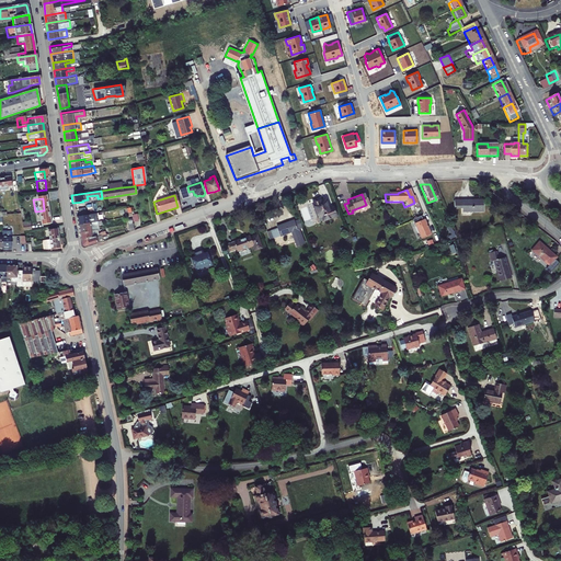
[(320,201),(308,205),(313,219),(318,217),(319,222),(332,217),(329,208),(324,209),(320,201)]
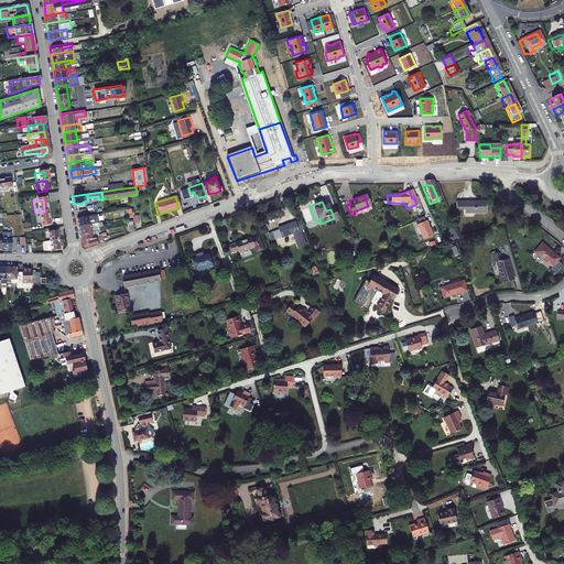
[(484,202),(456,203),(456,212),(463,212),(463,215),(485,214),(484,202)]
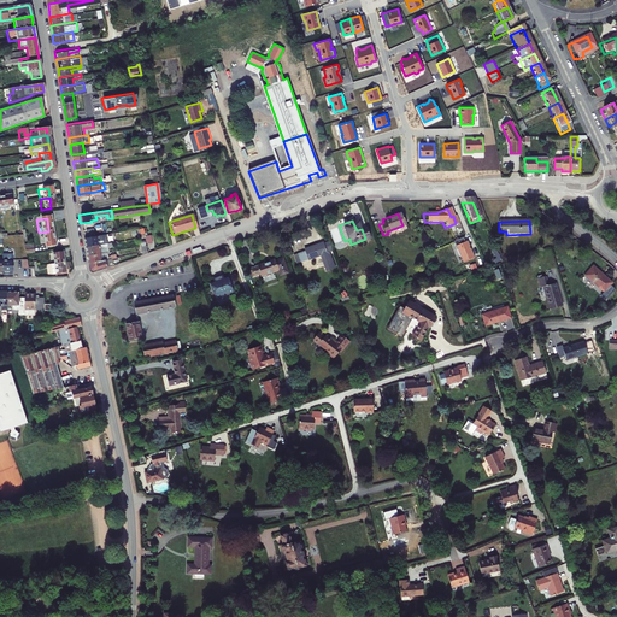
[(48,231),(39,233),(41,248),(51,246),(48,231)]
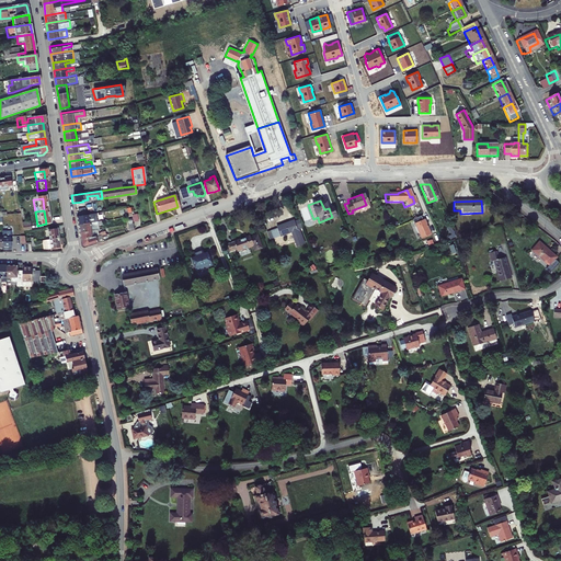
[(76,216),(77,224),(95,221),(94,213),(76,216)]
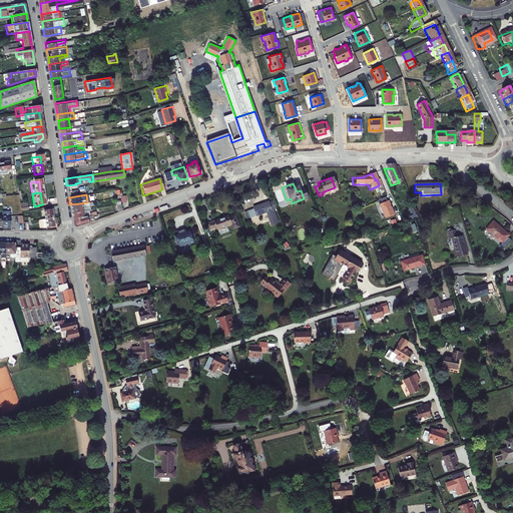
[(383,198),(375,201),(383,218),(393,214),(386,201),(384,202),(383,198)]
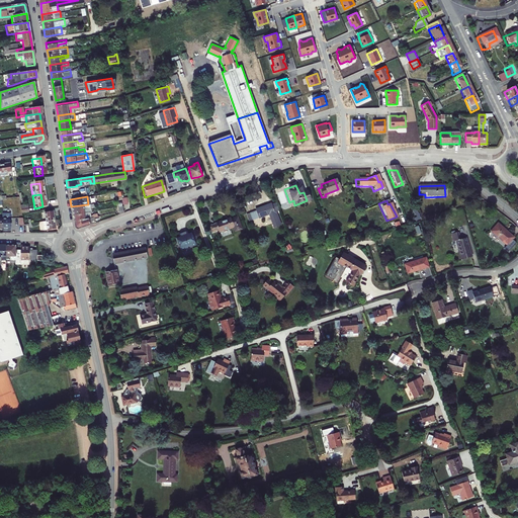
[(72,214),(90,211),(89,206),(92,206),(92,203),(88,204),(71,206),(72,214)]
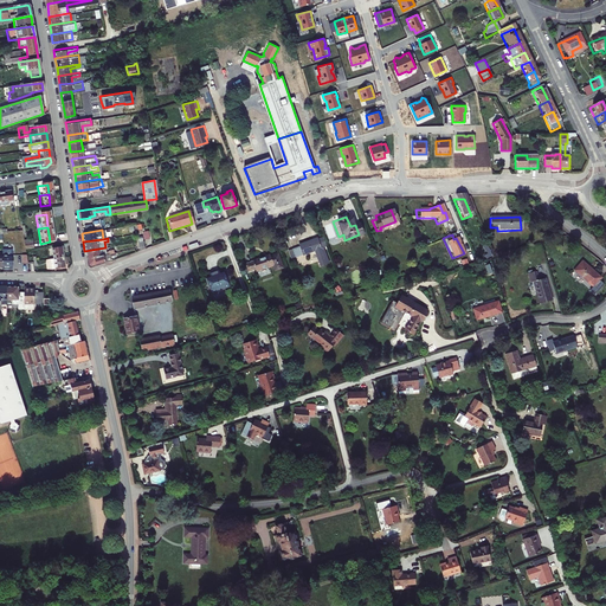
[(322,260),(315,240),(296,247),(296,250),(289,252),(292,260),(313,253),(316,263),(322,260)]
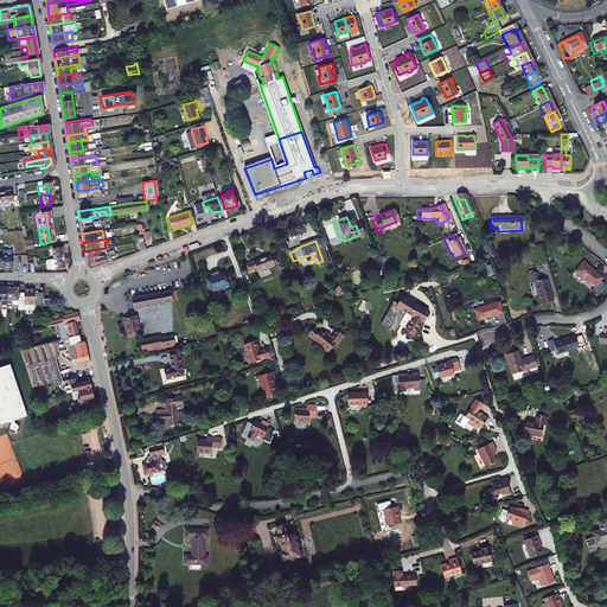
[(85,259),(113,253),(113,251),(106,253),(106,248),(84,251),(85,259)]
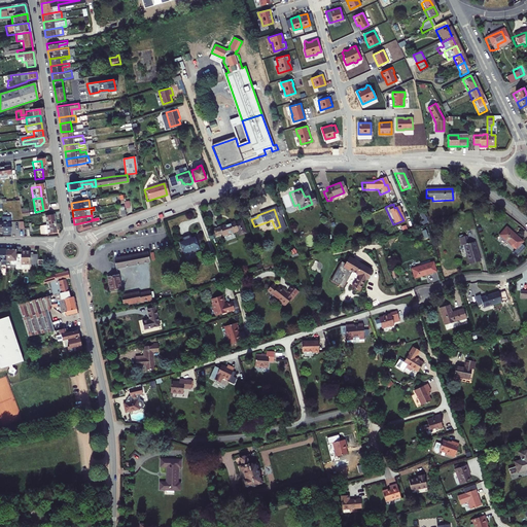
[(43,226),(53,225),(50,216),(42,217),(43,226)]
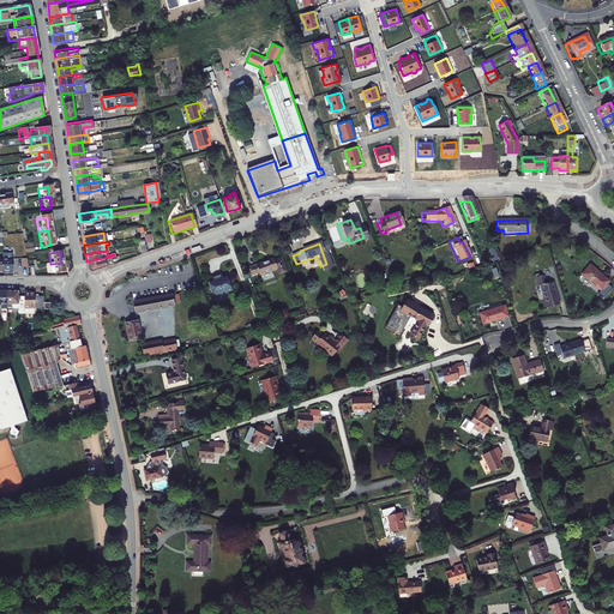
[(10,256),(0,256),(0,262),(0,272),(10,272),(10,256)]
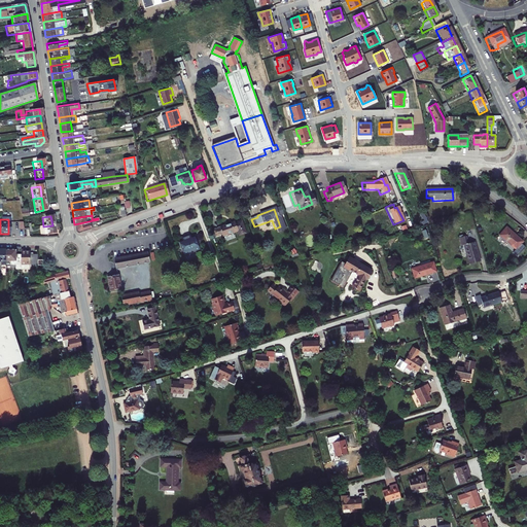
[(93,222),(98,221),(98,219),(74,224),(75,231),(76,232),(78,232),(94,226),(93,222)]
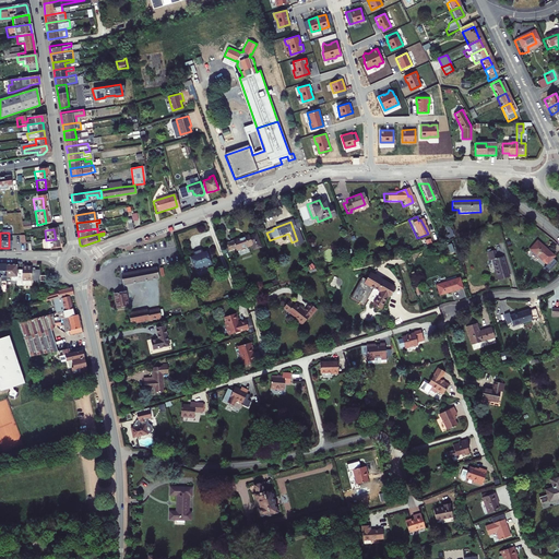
[(247,236),(224,244),(227,251),(234,249),(235,251),(246,247),(247,248),(251,247),(252,250),(259,248),(253,235),(248,237),(247,236)]
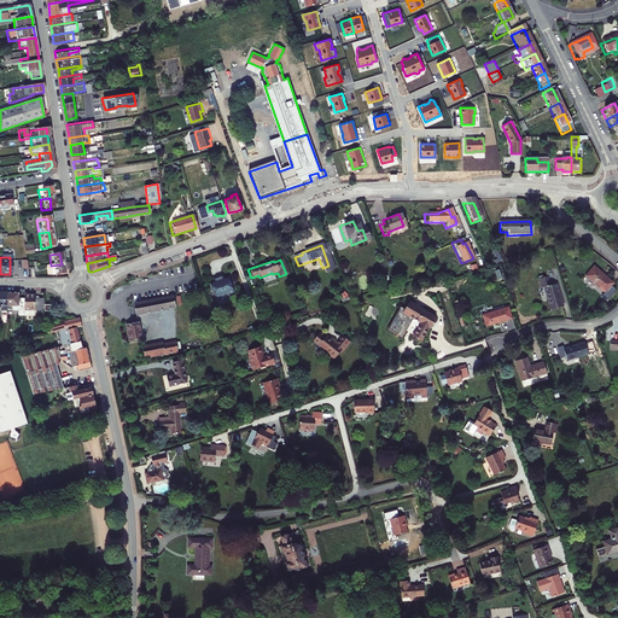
[(51,266),(46,267),(48,277),(63,274),(62,264),(51,266)]
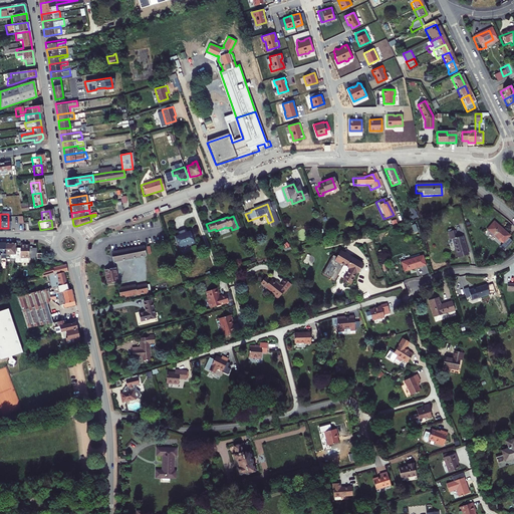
[(509,237),(493,223),(486,231),(501,245),(509,237)]
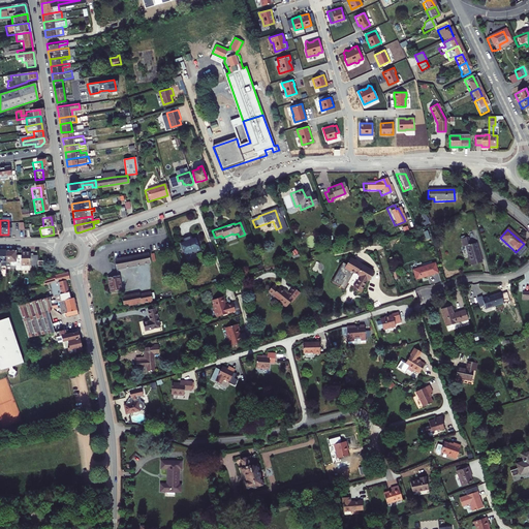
[(192,237),(191,232),(183,236),(184,240),(180,241),(185,254),(190,252),(193,253),(194,250),(200,248),(196,236),(192,237)]
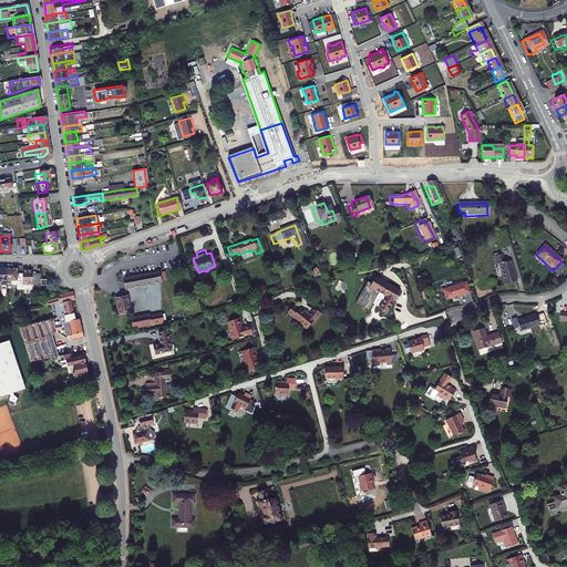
[(498,256),(491,258),(493,265),(496,264),(503,285),(515,281),(508,260),(501,263),(498,256)]
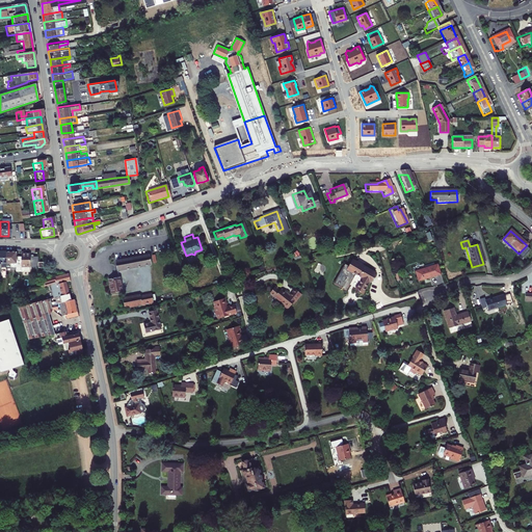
[(5,251),(5,265),(10,265),(10,267),(17,267),(20,266),(20,257),(16,257),(16,251),(5,251)]
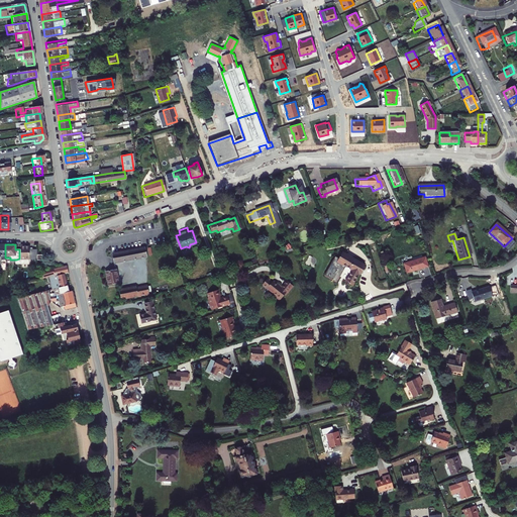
[(23,244),(19,244),(19,249),(19,259),(19,263),(28,263),(28,257),(28,247),(28,245),(23,245),(23,244)]
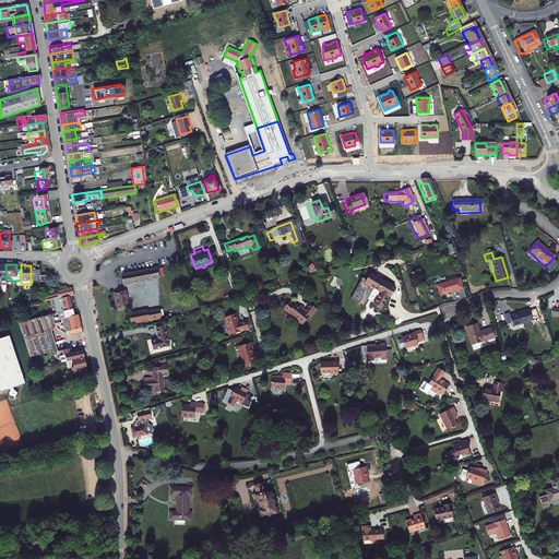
[(157,277),(155,269),(121,274),(123,284),(157,277)]
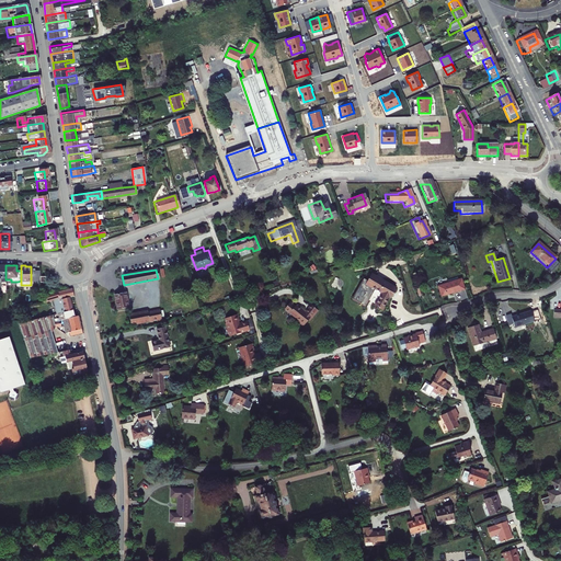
[(362,279),(350,299),(363,306),(371,290),(379,294),(371,307),(380,311),(395,288),(369,274),(365,281),(362,279)]
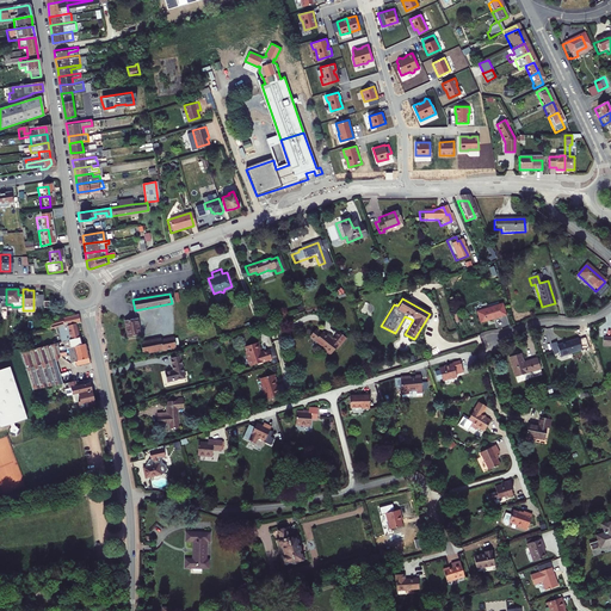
[(364,313),(374,315),(376,304),(366,302),(364,313)]
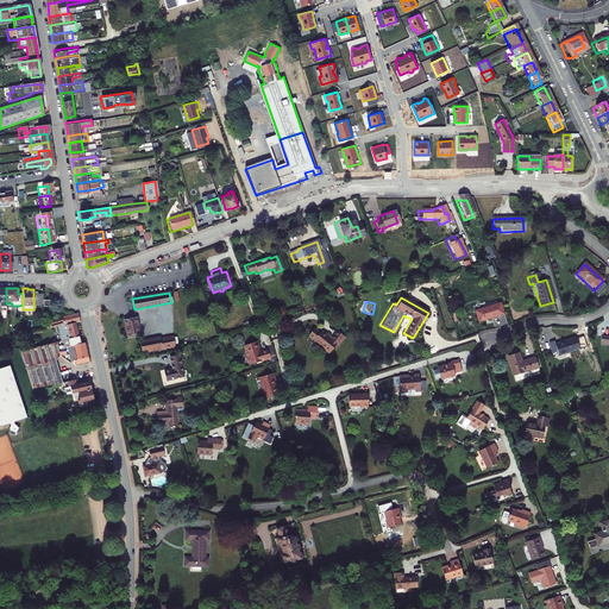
[(498,302),(473,311),(477,321),(502,314),(498,302)]
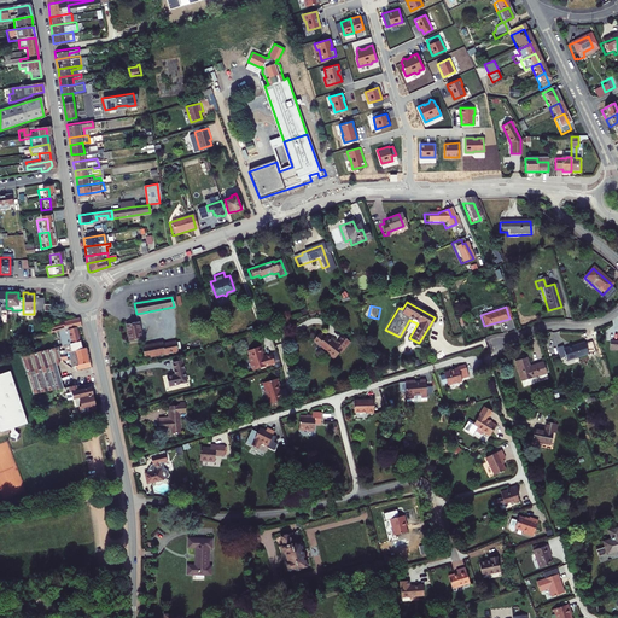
[(79,318),(50,325),(52,332),(54,332),(58,348),(65,345),(80,342),(76,328),(81,327),(79,318)]
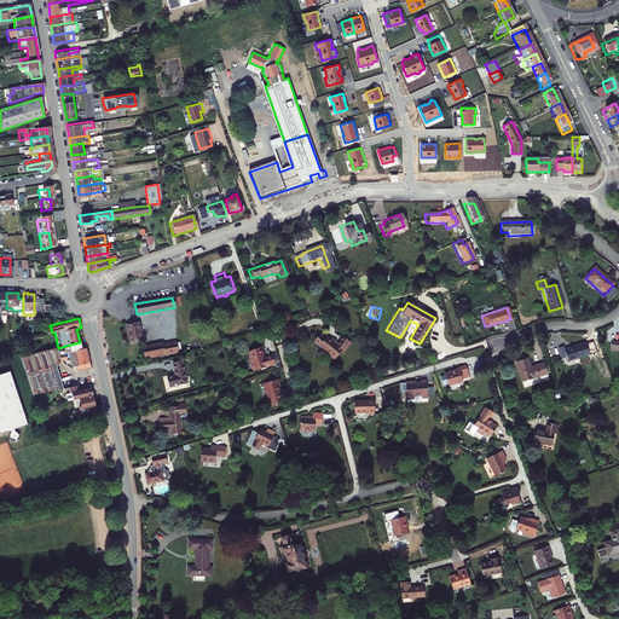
[(138,323),(127,325),(129,341),(140,339),(138,323)]
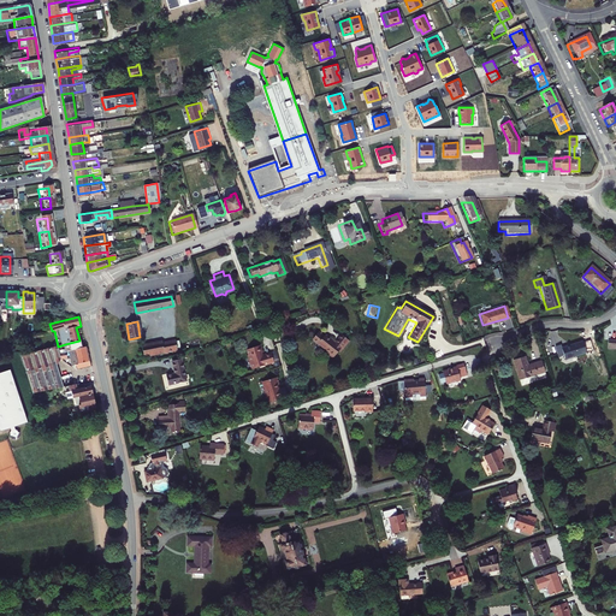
[(317,333),(311,343),(323,353),(321,354),(331,361),(337,354),(338,355),(348,344),(339,338),(332,347),(330,344),(331,343),(324,338),(321,339),(320,338),(321,337),(317,333)]
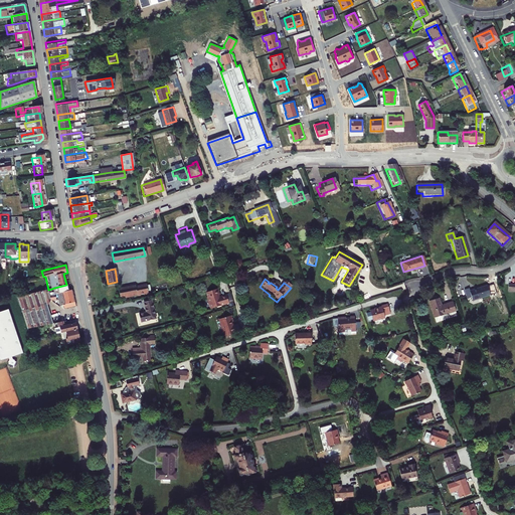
[(144,283),(119,288),(120,295),(146,291),(144,283)]
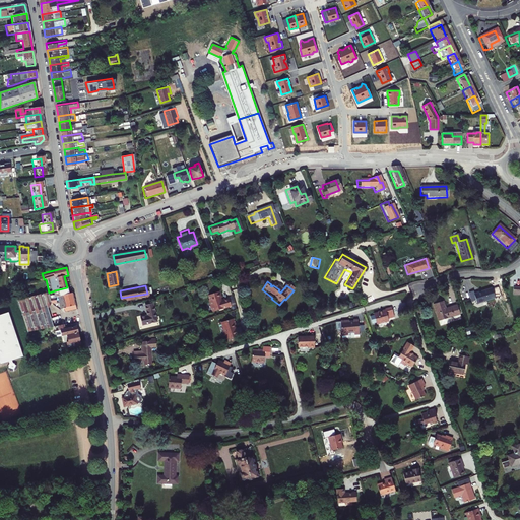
[(69,294),(67,287),(55,290),(57,297),(58,297),(69,294)]
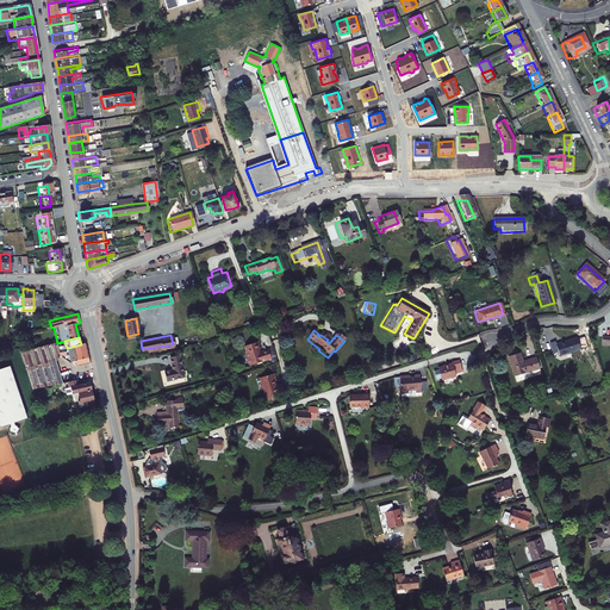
[(553,344),(548,347),(551,358),(556,355),(558,360),(579,354),(574,341),(554,347),(553,344)]
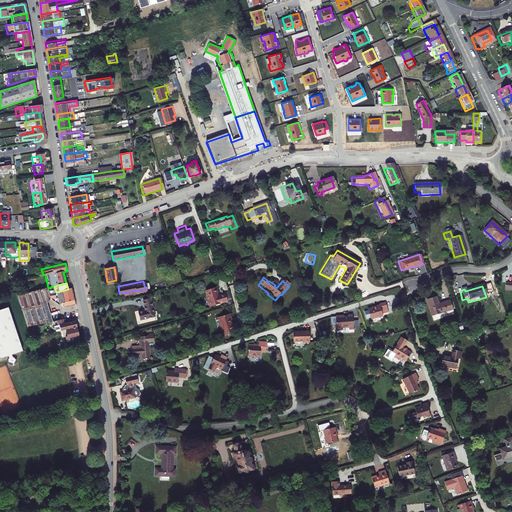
[(213,287),(202,291),(203,296),(202,296),(205,307),(224,302),(222,294),(215,296),(214,294),(215,294),(213,287)]
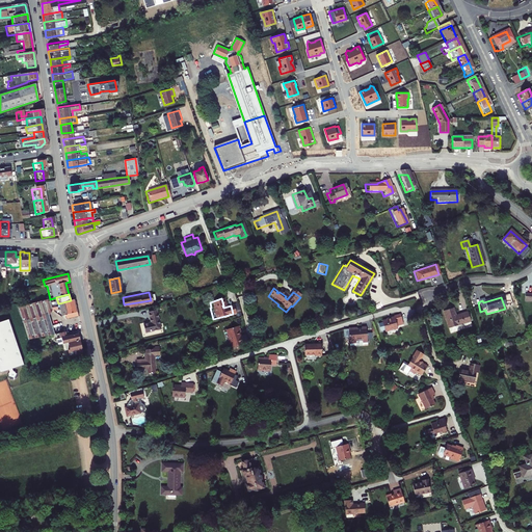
[(52,311),(51,306),(49,299),(18,308),(28,341),(55,335),(50,316),(52,311)]
